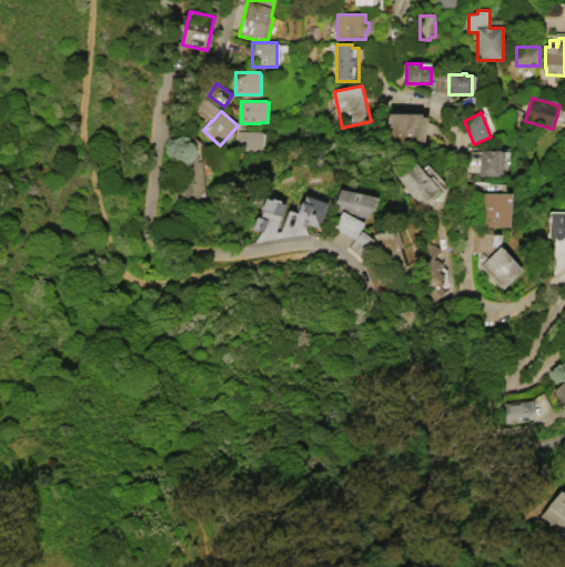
[(425,144),(387,143),(387,113),(420,114),(420,117),(425,118),(425,144)]
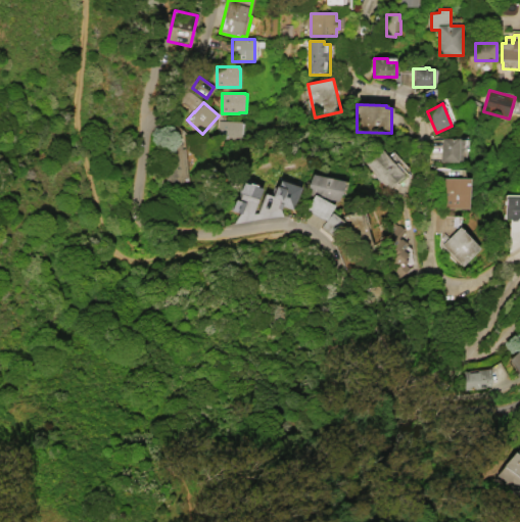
[(222,121),(243,122),(243,124),(245,124),(245,134),(243,134),(243,139),(221,139),(222,121)]
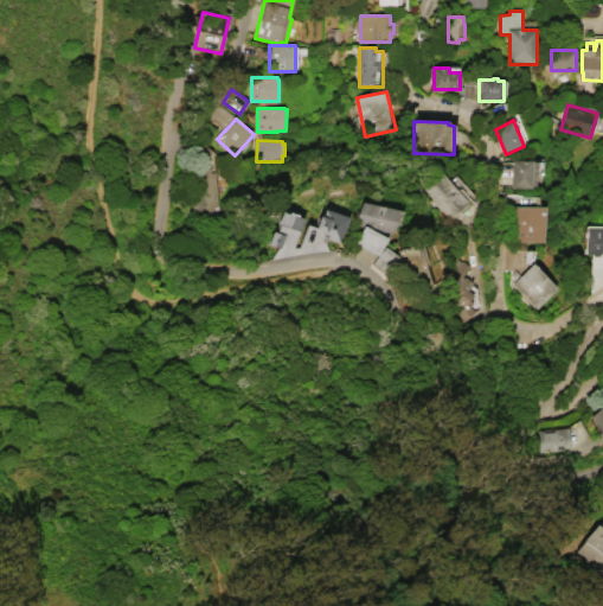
[(513,189),(513,161),(533,160),(533,163),(538,163),(538,187),(533,187),(533,189),(513,189)]
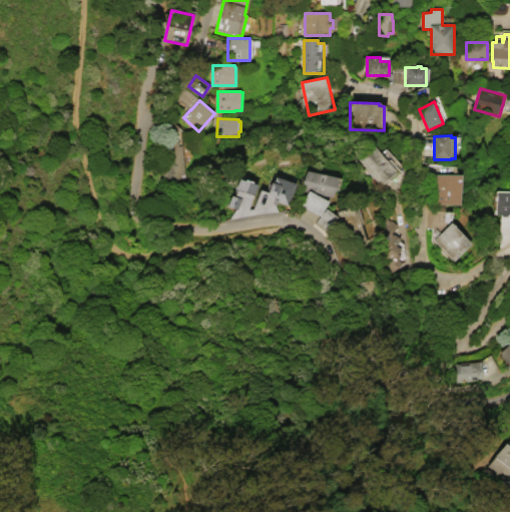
[(186,174),(182,174),(182,177),(173,179),(172,175),(165,176),(161,148),(168,147),(167,140),(178,139),(179,146),(182,145),(186,174)]
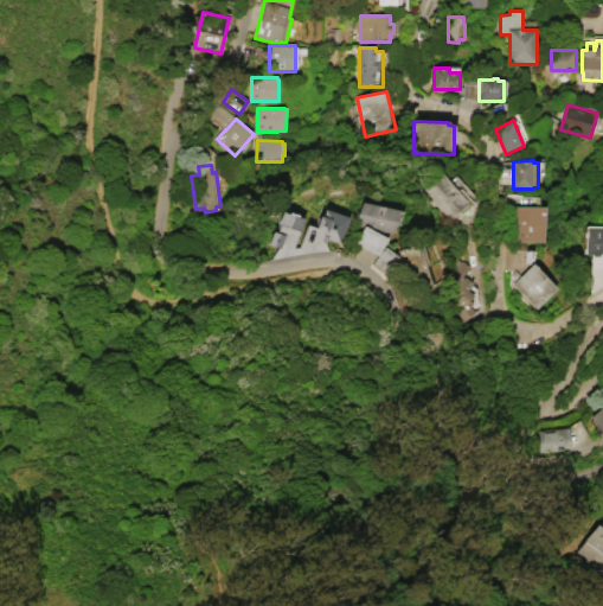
[(456,223),(474,208),(448,177),(429,192),(456,223)]
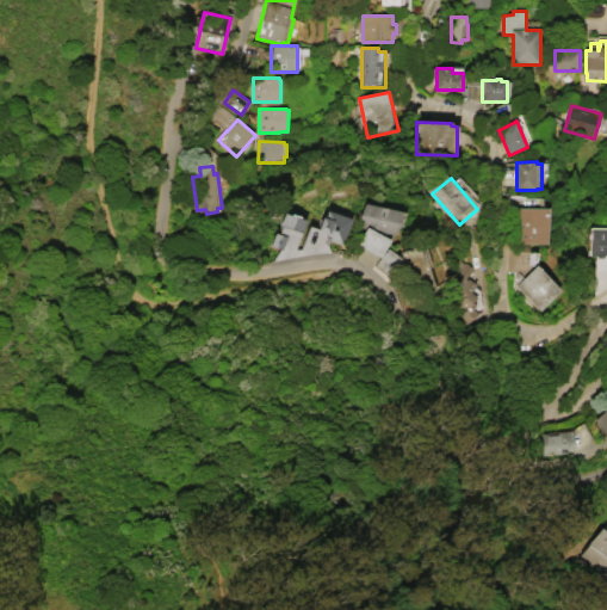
[(358,227),(364,203),(402,213),(397,235),(371,229),(391,240),(382,258),(357,244),(365,228),(358,227)]
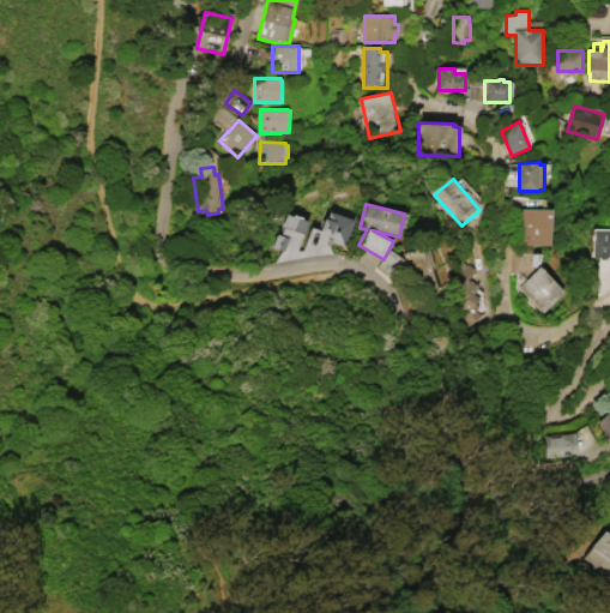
[(553,210),(553,246),(521,245),(523,209),(553,210)]
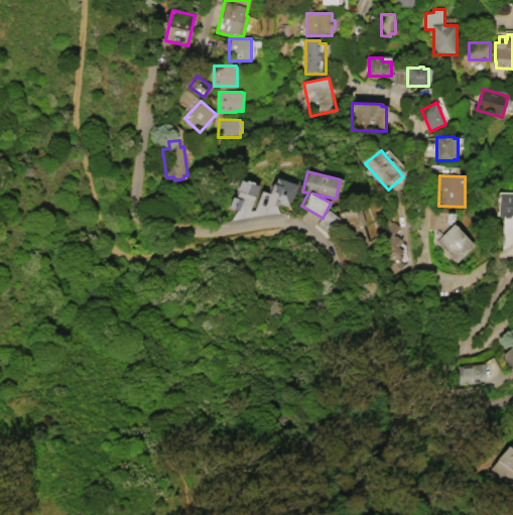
[(275,178),(297,184),(290,207),(278,204),(279,201),(275,200),(275,198),(267,195),(270,183),(273,183),(275,178)]
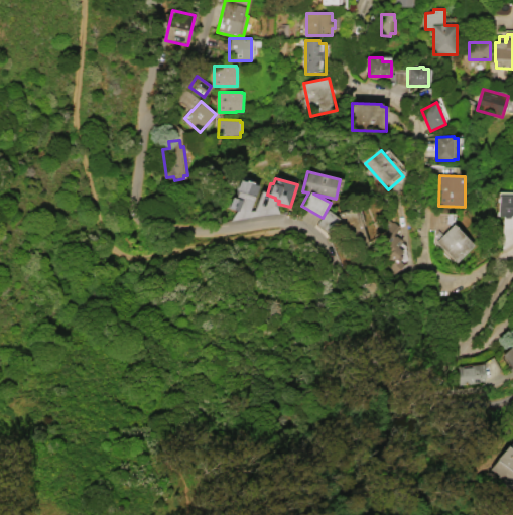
[(232,196),(234,197),(239,180),(258,186),(251,211),(240,207),(238,212),(228,209),(232,196)]
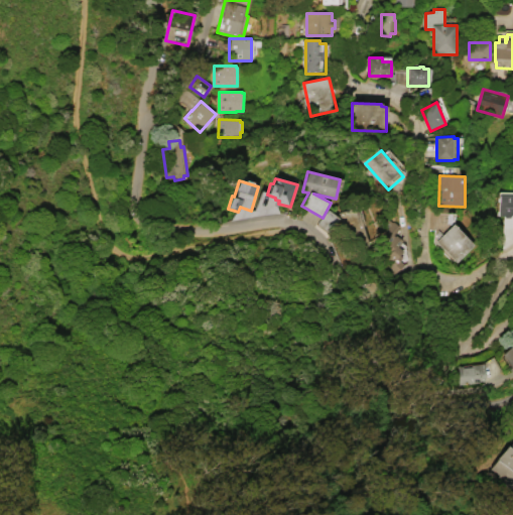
[(512,217),(498,217),(499,192),(512,192),(512,217)]
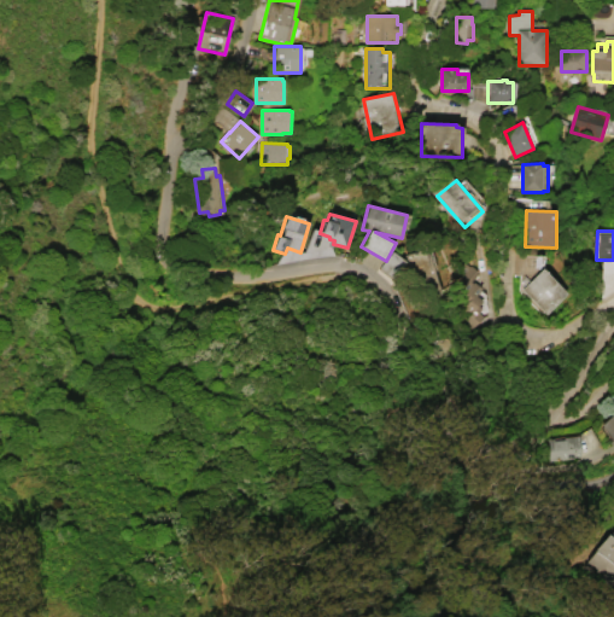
[(442,295),(420,301),(405,255),(427,249),(442,295)]
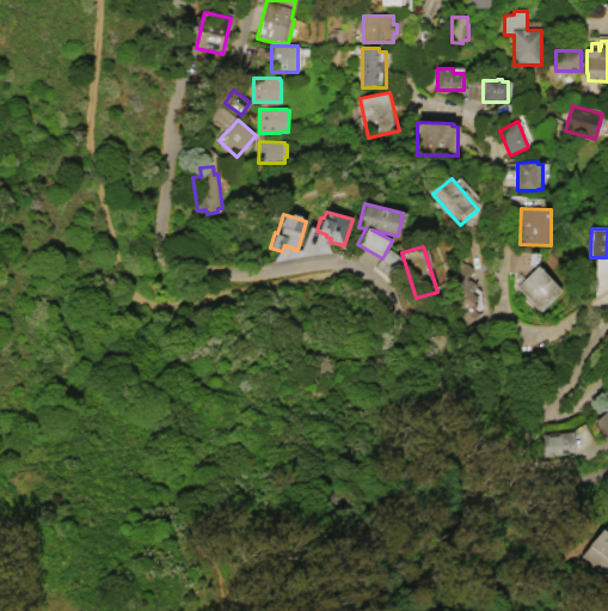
[(403,258),(391,276),(376,267),(388,249),(403,258)]
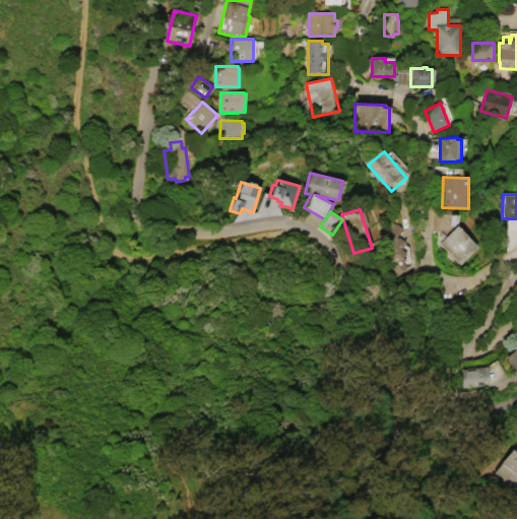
[(402,276),(393,269),(397,264),(391,259),(394,256),(389,251),(393,247),(388,243),(395,236),(387,229),(393,220),(398,224),(398,223),(405,230),(398,237),(399,239),(400,237),(407,243),(402,249),(407,253),(403,257),(406,260),(404,262),(409,267),(402,276)]
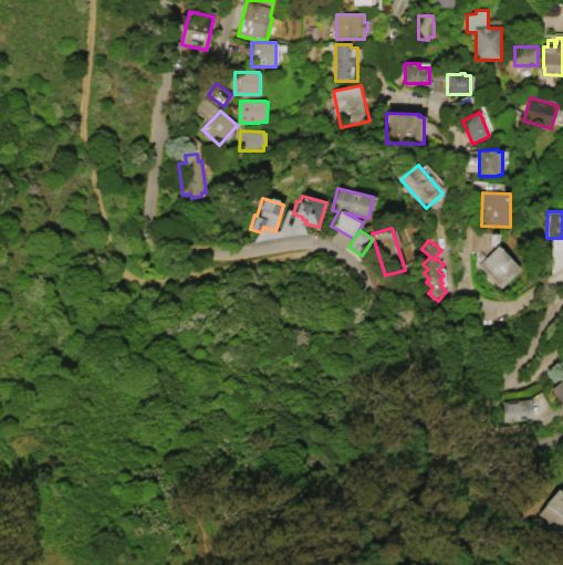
[(480,269),(501,249),(524,273),(503,293),(480,269)]
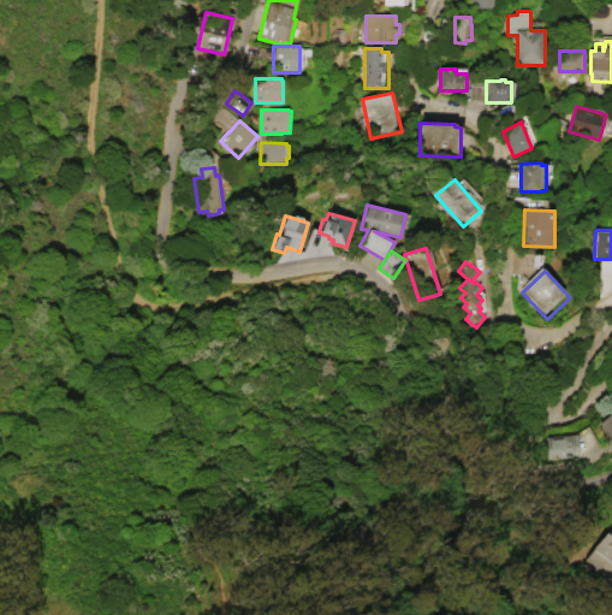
[(611,436),(600,424),(611,414),(611,436)]
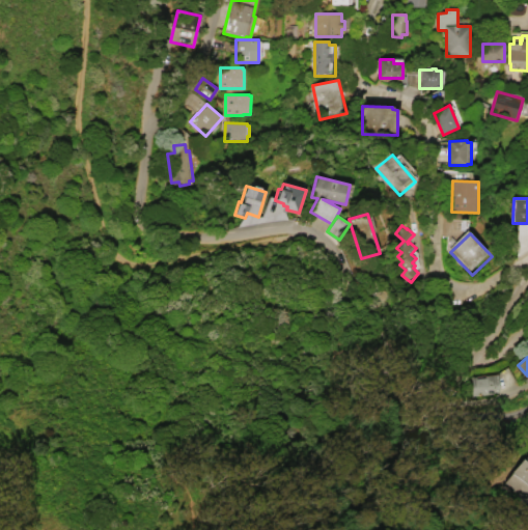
[(475,396),(473,378),(499,374),(502,392),(496,393),(496,394),(475,396)]
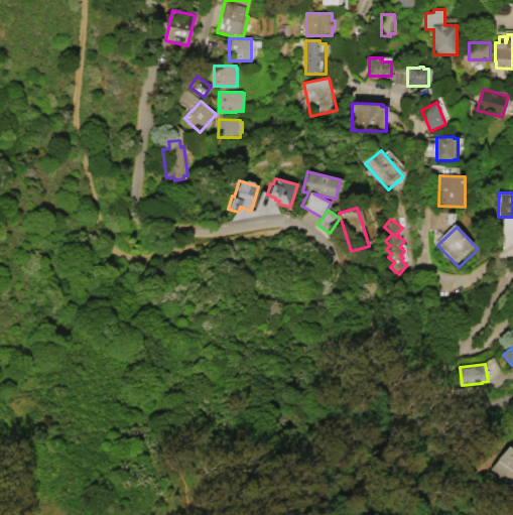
[(512,489),(508,486),(509,484),(500,477),(501,476),(493,470),(500,461),(510,446),(512,448),(512,489)]
